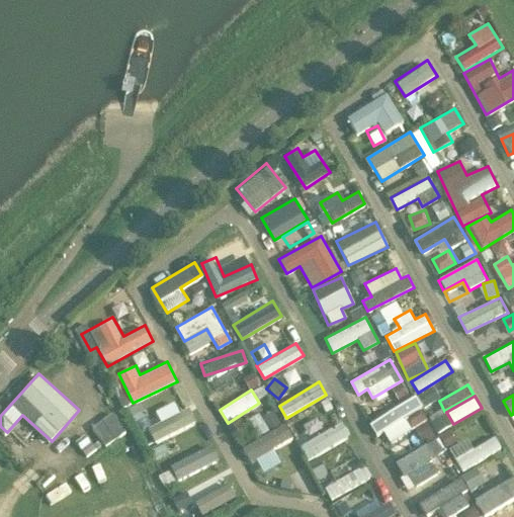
[(367,422),(373,433),(421,408),(415,397),(367,422)]
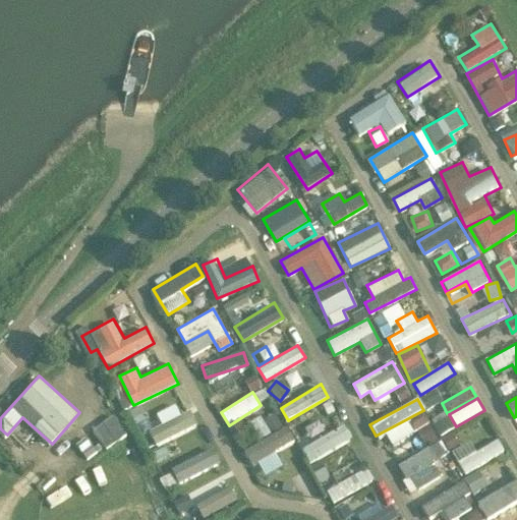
[(154,447),(196,426),(188,409),(146,429),(154,447)]
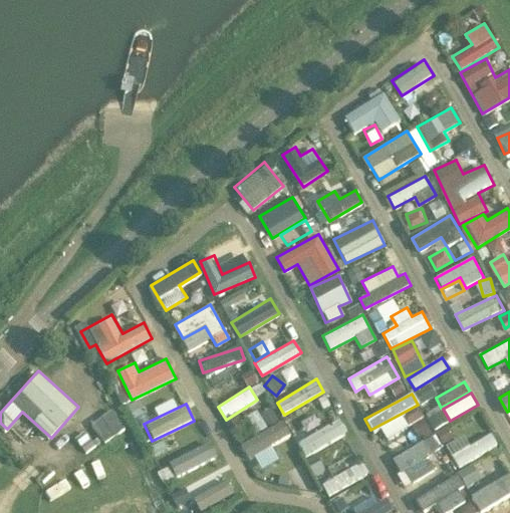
[(268,426),(278,422),(274,407),(263,411),(268,426)]
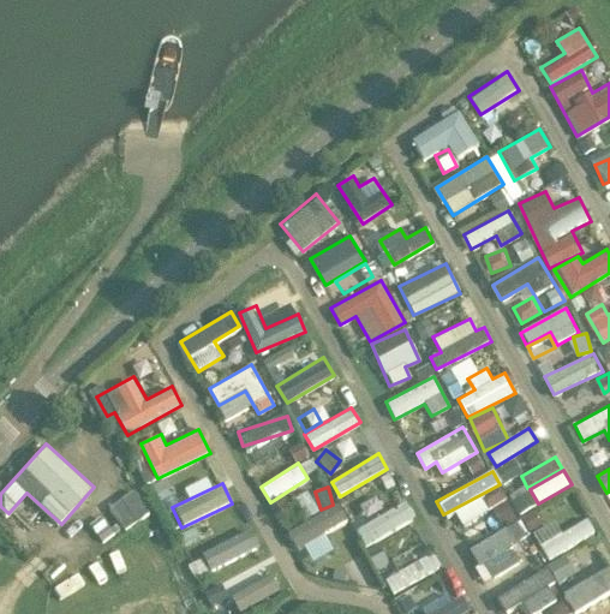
[(486,508),(508,500),(502,487),(482,495),(486,508)]
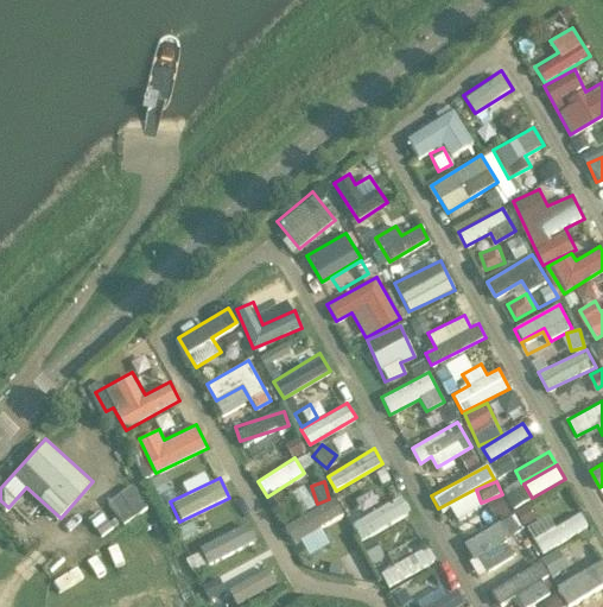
[(108,500),(124,524),(148,509),(133,485),(108,500)]
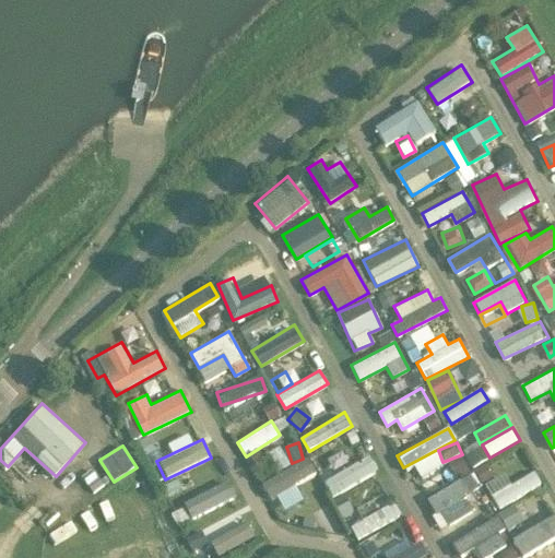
[(279,446),(269,454),(283,471),(293,462),(279,446)]
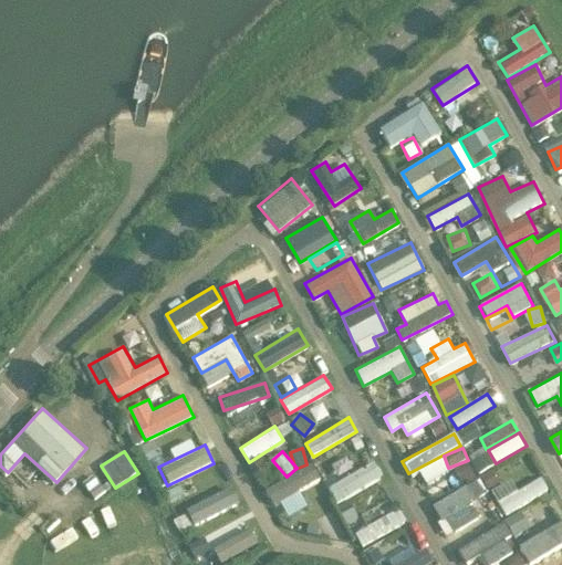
[(471,461),(478,473),(493,464),(488,452),(471,461)]
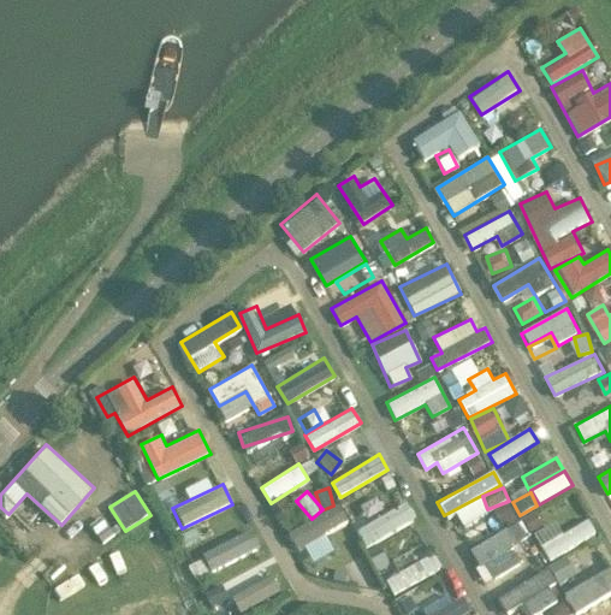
[(462,526),(487,512),(480,497),(454,512),(462,526)]
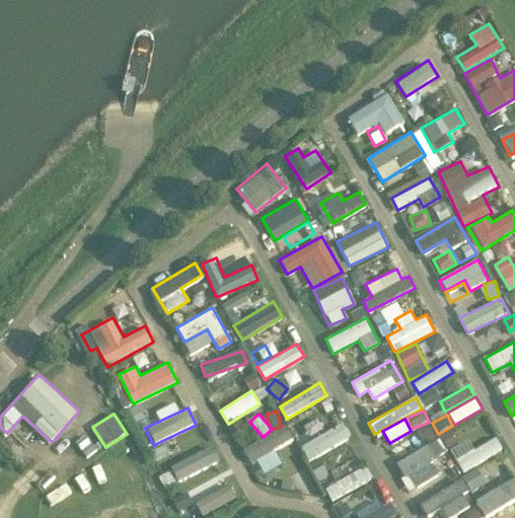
[(343,423),(300,446),(308,461),(351,438),(343,423)]
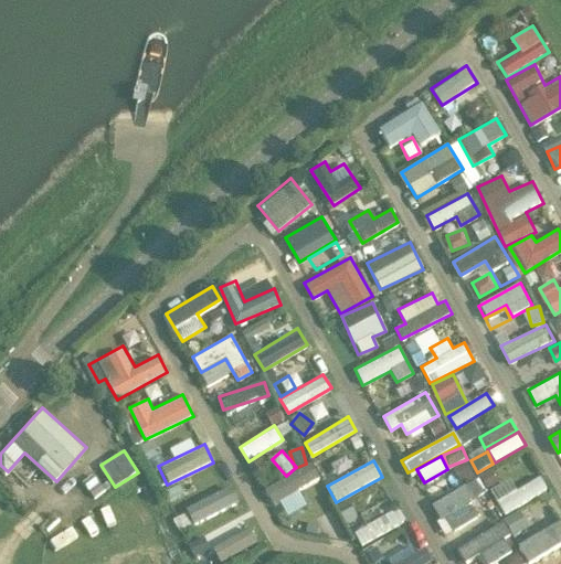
[(461,481),(474,479),(470,461),(458,464),(461,481)]
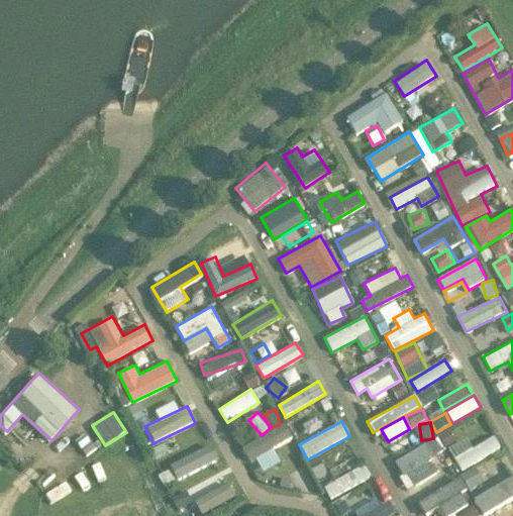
[(471,448),(466,437),(448,446),(460,470),(501,448),(494,435),(471,448)]
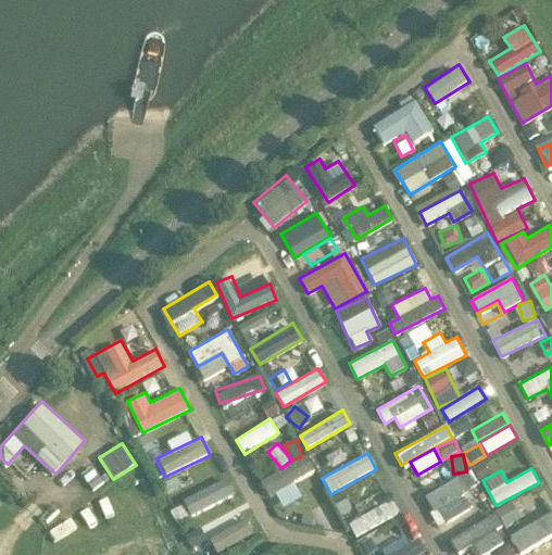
[(474,470),(461,475),(465,489),(478,484),(474,470)]
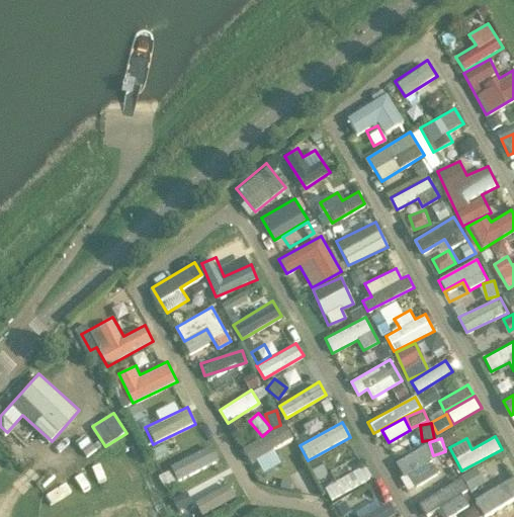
[(210,445),(157,471),(165,487),(219,460),(210,445)]
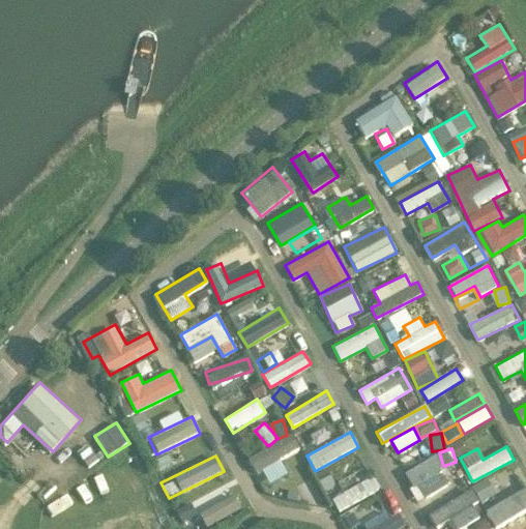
[(283,456),(259,467),(266,483),(290,473),(283,456)]
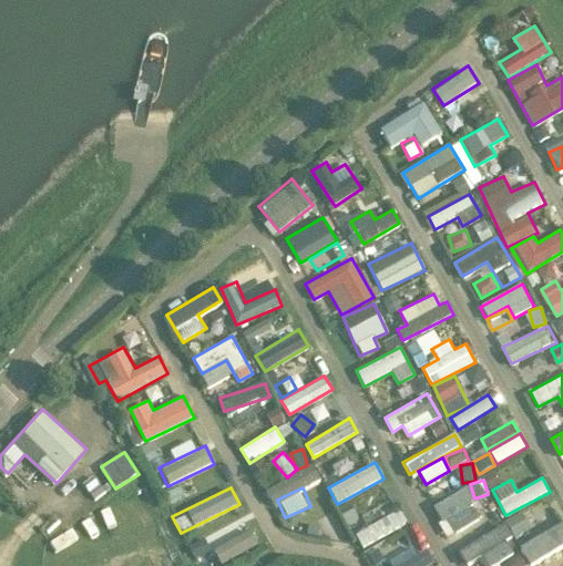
[(470,487),(432,501),(438,517),(476,504),(470,487)]
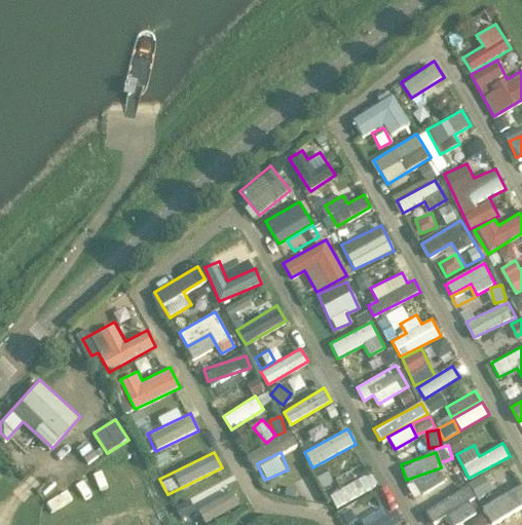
[(339,486),(364,475),(360,464),(335,476),(339,486)]
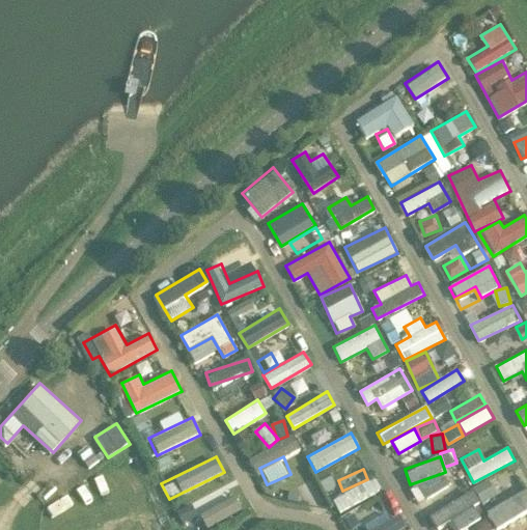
[(373,477),(333,500),(340,512),(381,489),(373,477)]
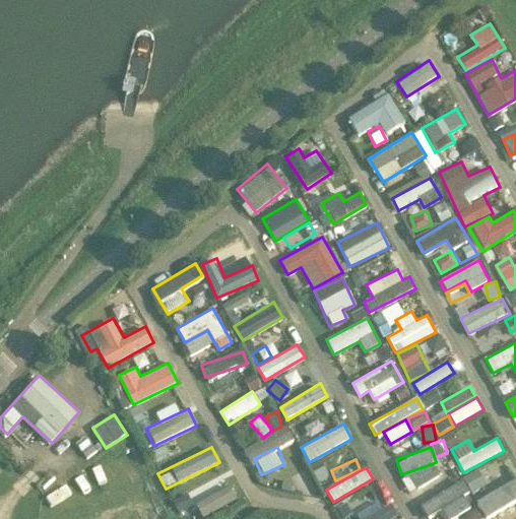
[(474,491),(487,483),(479,470),(467,476),(474,491)]
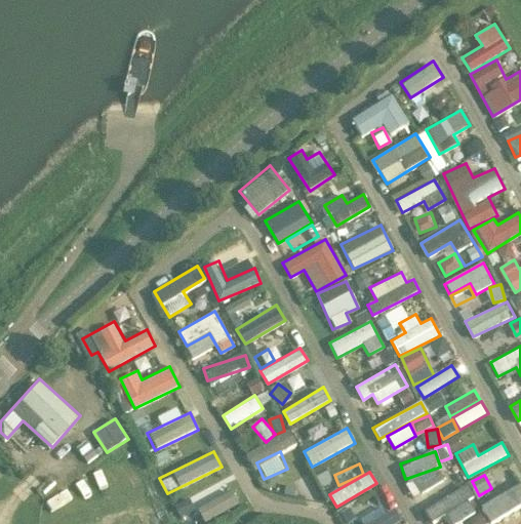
[(228,483),(207,491),(211,501),(197,508),(203,521),(237,507),(228,483)]
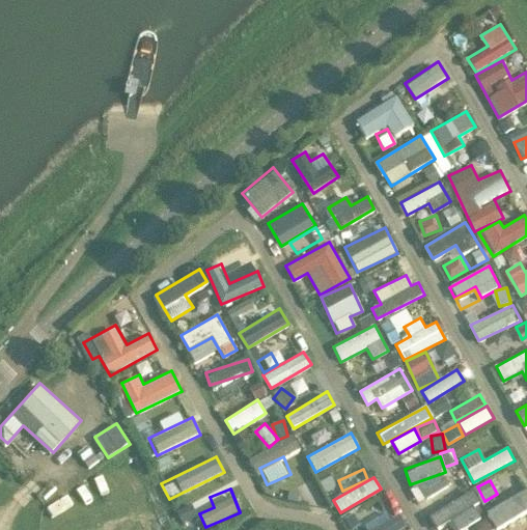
[(526,490),(484,509),(494,528),(526,511),(526,490)]
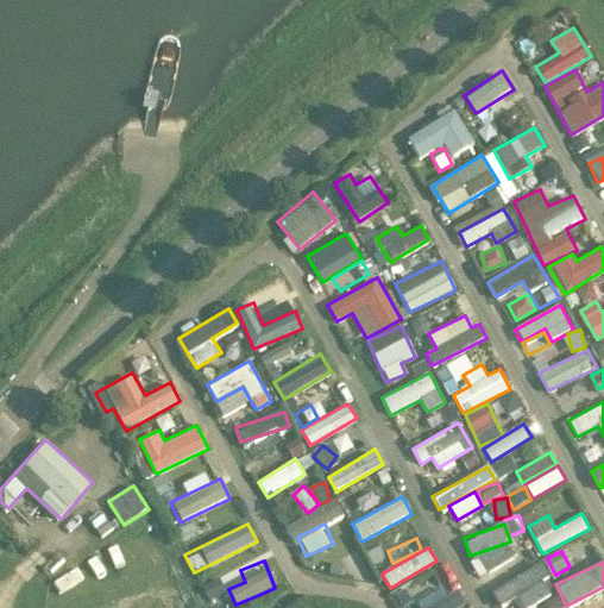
[(212,600),(227,590),(219,577),(203,587),(212,600)]
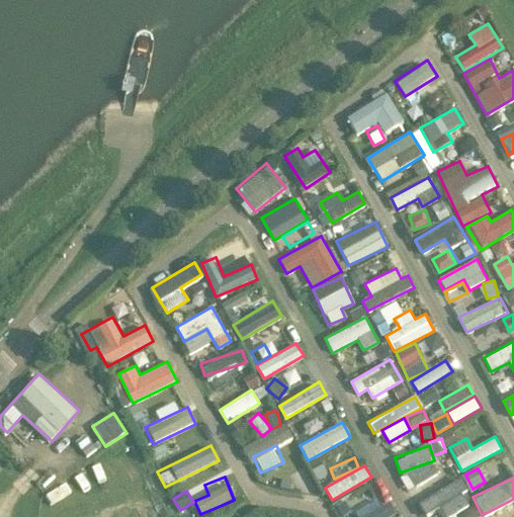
[(462,495),(438,508),(442,516),(449,516),(469,507),(462,495)]
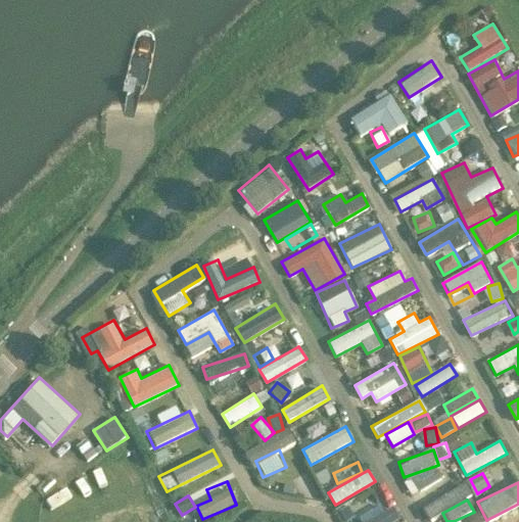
[(138,501),(107,510),(111,521),(142,513),(138,501)]
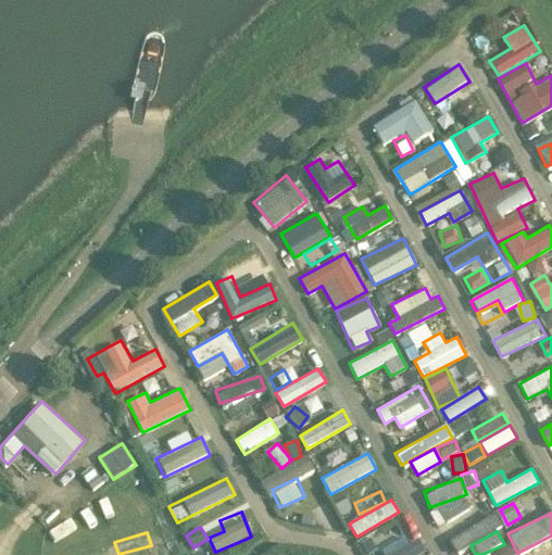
[(418,554),(425,552),(417,538),(409,543),(403,534),(375,552),(376,554),(418,554)]
